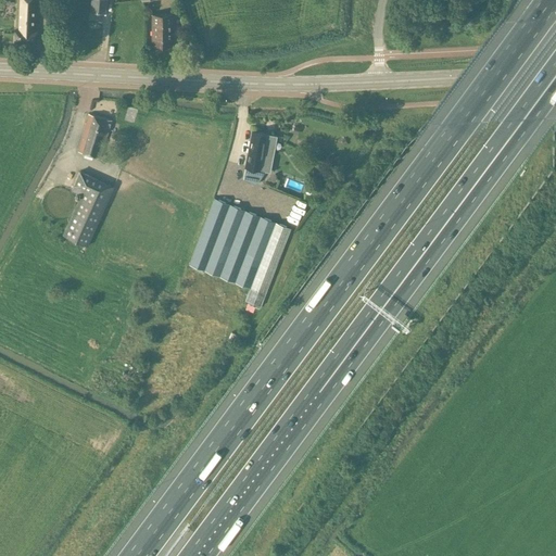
[(16,27),(15,40),(36,41),(37,30),(36,30),(37,24),(35,23),(35,19),(37,19),(37,0),(16,0),(16,27)]
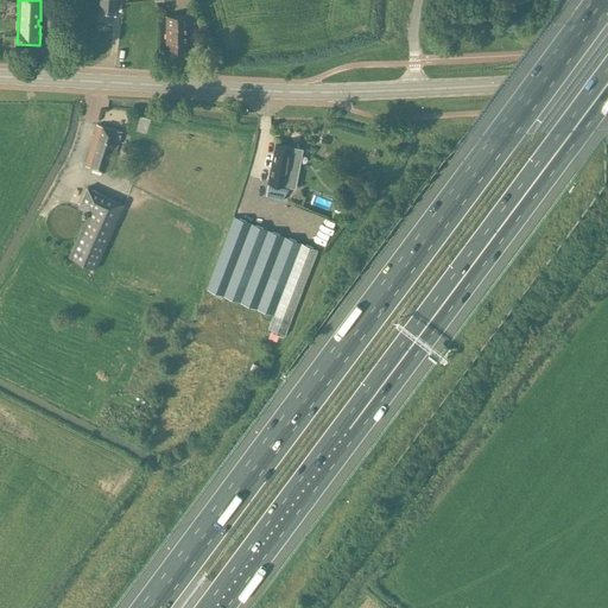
[(100,0),(100,11),(115,12),(115,0),(100,0)]
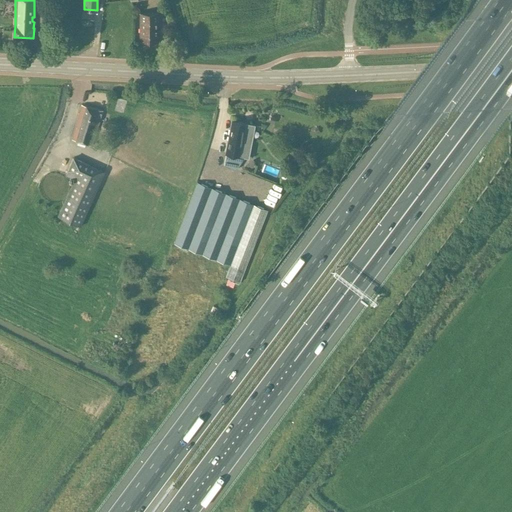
[(140,13),(140,42),(158,42),(158,13),(140,13)]
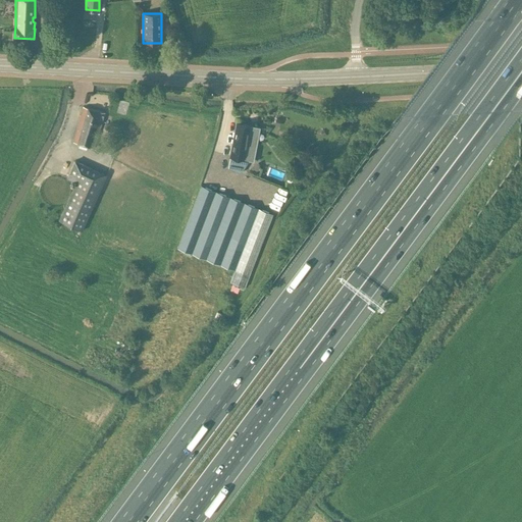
[(73,142),(94,148),(104,112),(84,106),(73,142)]
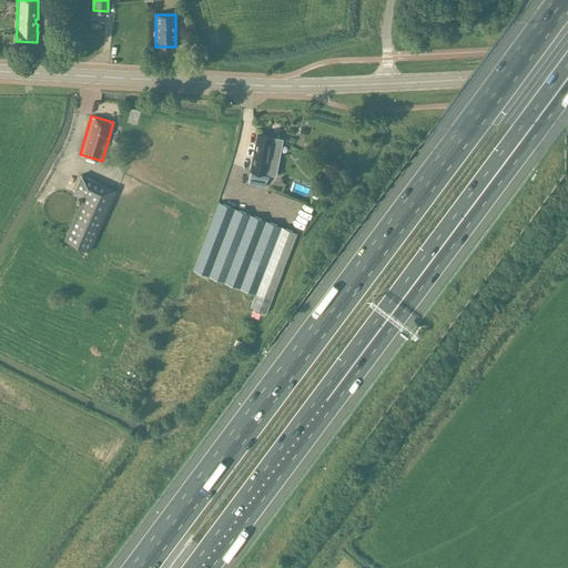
[(253,158),(251,171),(265,173),(267,161),(272,137),(257,133),(253,158)]
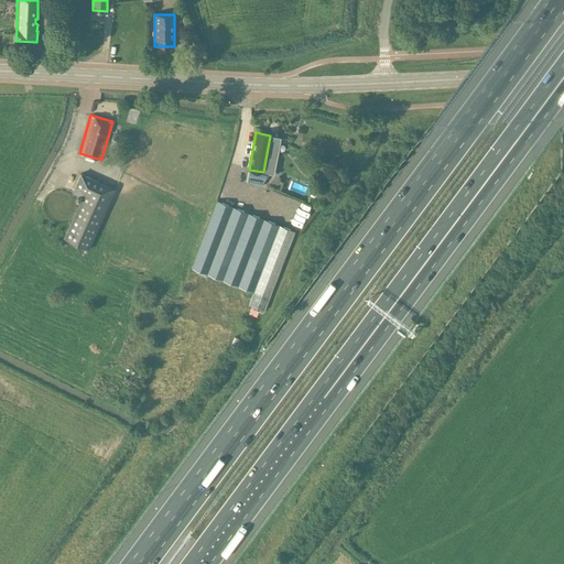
[(84,197),(65,238),(89,249),(116,188),(82,173),(73,193),(84,197)]
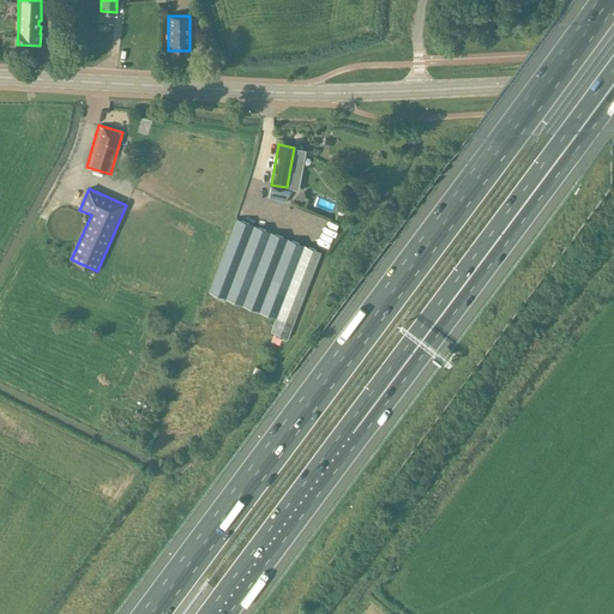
[(357,209),(350,204),(341,217),(348,222),(357,209)]
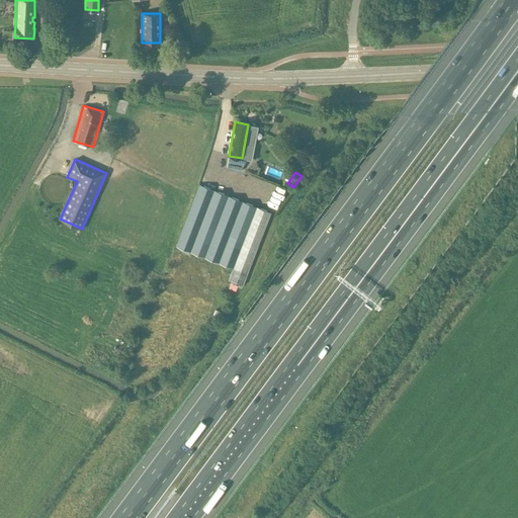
[(271,211),(199,184),(176,246),(233,268),(228,279),(243,285),(271,211)]
